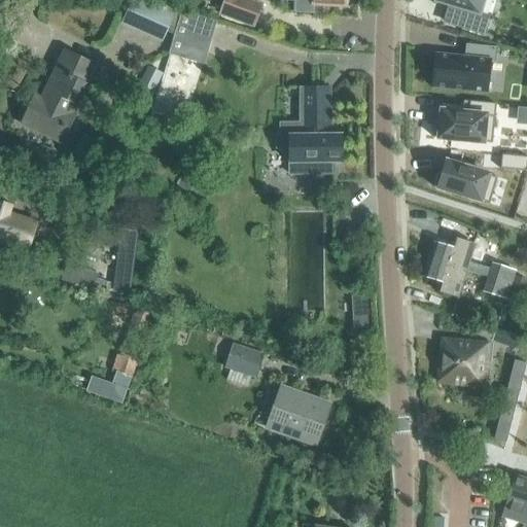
[(170,15),(136,0),(131,0),(119,25),(157,42),(170,15)]
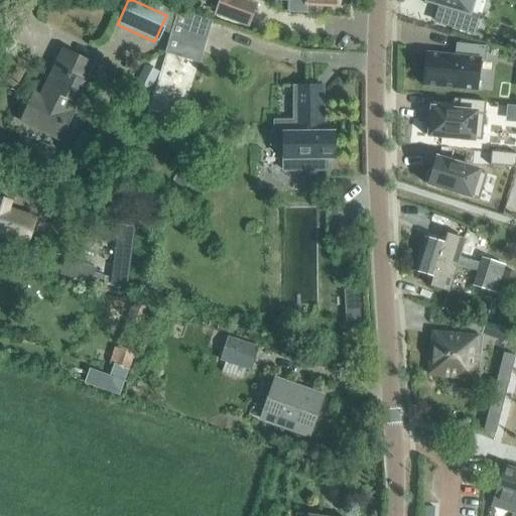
[(219,0),(215,14),(249,27),(256,6),(240,0),(219,0)]
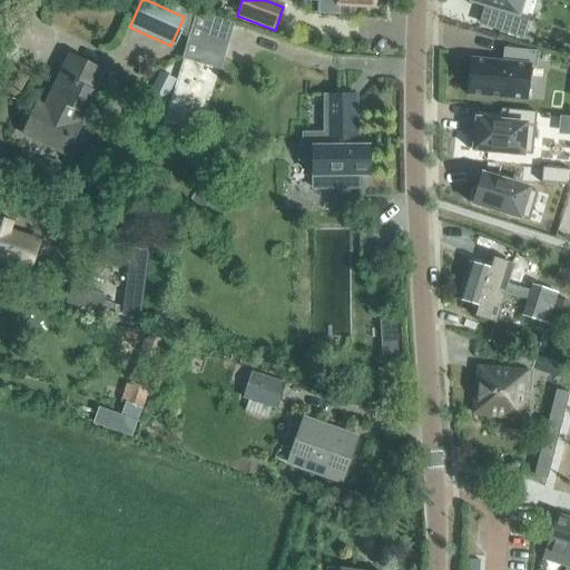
[(372,8),(372,6),(374,6),(374,0),(317,0),(317,15),(338,16),(338,7),(372,8)]
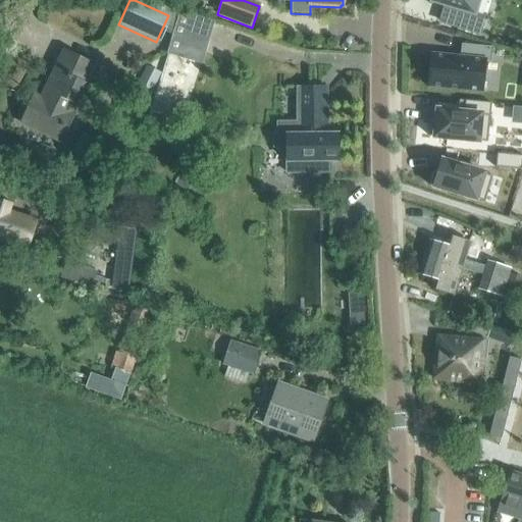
[(479,0),(430,0),(430,2),(429,3),(431,4),(431,3),(448,8),(442,24),(478,35),(483,18),(475,16),(479,0)]
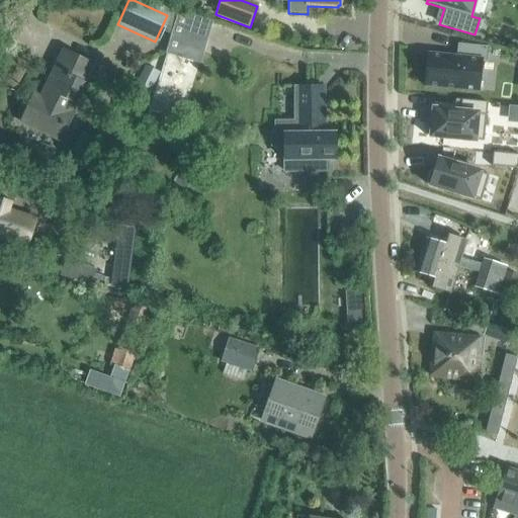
[(211,21),(179,10),(171,34),(203,46),(211,21)]
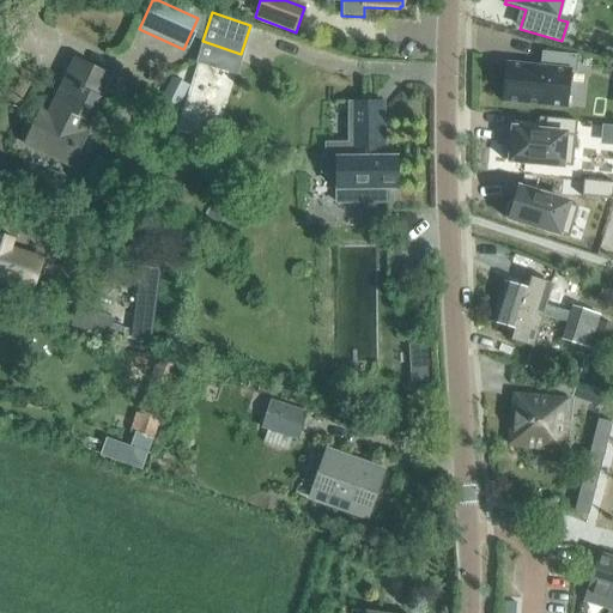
[(540,67),(505,65),(502,103),(566,109),(570,73),(576,73),(578,56),(541,53),(540,67)]
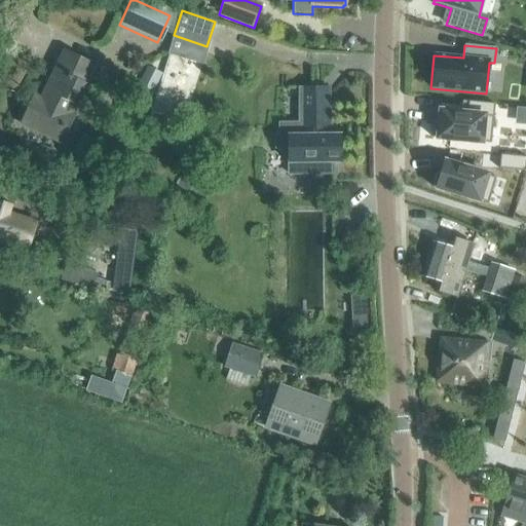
[(22,123),(63,144),(77,115),(74,114),(89,81),(87,80),(91,72),(94,73),(96,69),(63,53),(41,98),(36,96),(22,123)]
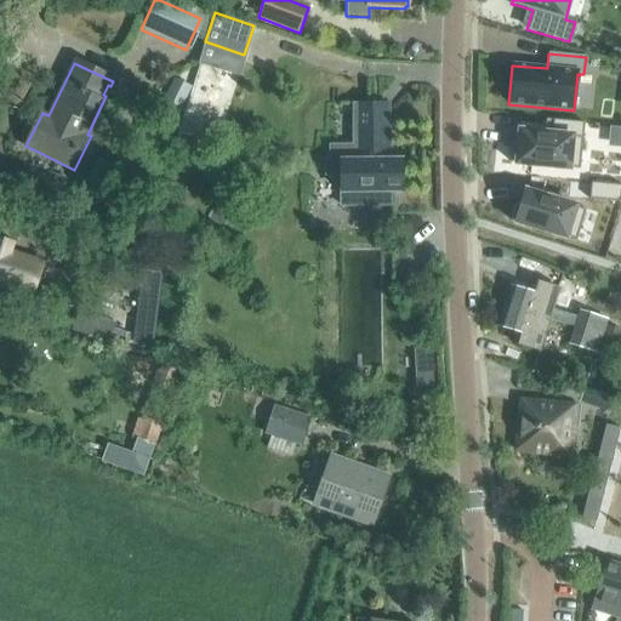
[(172,97),(165,114),(176,119),(183,103),(172,97)]
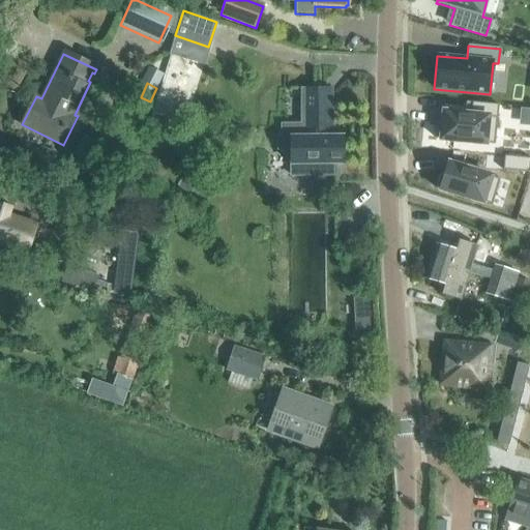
[(313,176),(335,176),(334,164),(343,164),(343,160),(345,158),(345,151),(343,149),(343,138),(332,138),(331,90),(300,90),(300,123),(281,123),(281,137),(276,138),(276,151),(289,151),(290,173),(290,176),(313,176)]
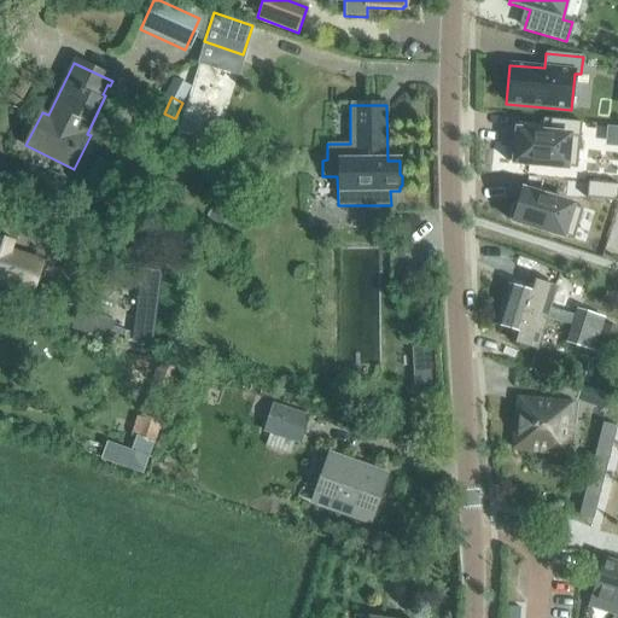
[(512,144),(509,163),(579,170),(584,123),(552,120),(551,134),(519,130),(518,145),(512,144)]
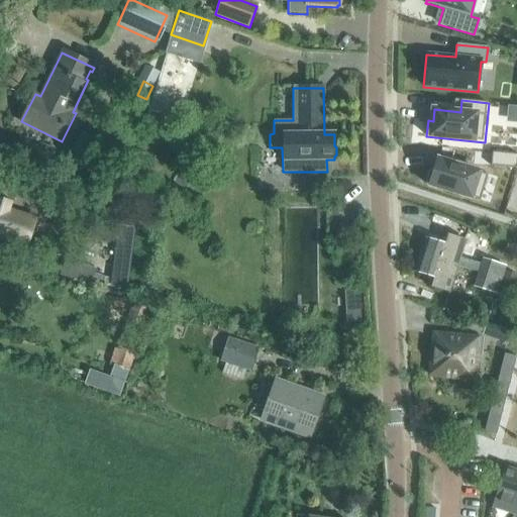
[(516,154),(493,152),(492,167),(516,169),(516,154)]
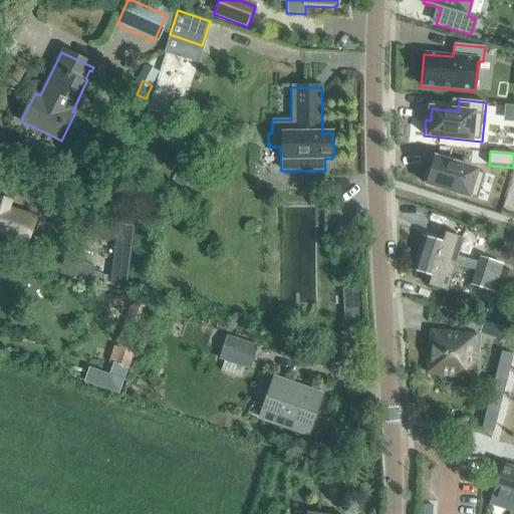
[(428,168),(424,183),(479,200),(487,175),(436,159),(433,170),(428,168)]
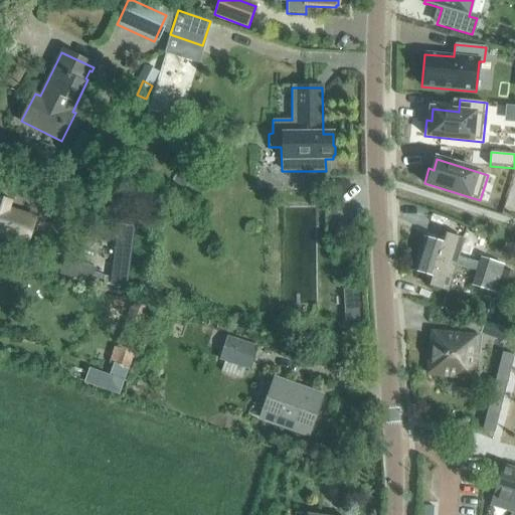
[(270,181),(251,181),(251,189),(270,189),(270,193),(304,194),(304,171),(282,171),(282,168),(270,168),(270,181)]
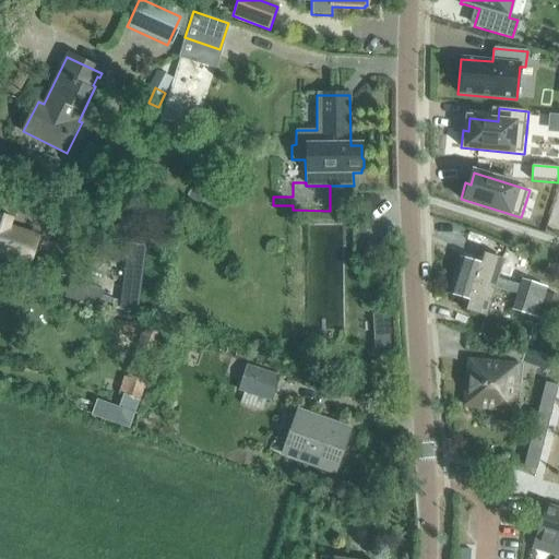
[(0,259),(30,269),(31,266),(30,266),(34,252),(27,250),(32,236),(33,236),(34,234),(11,226),(13,219),(11,219),(11,221),(0,216),(0,259)]
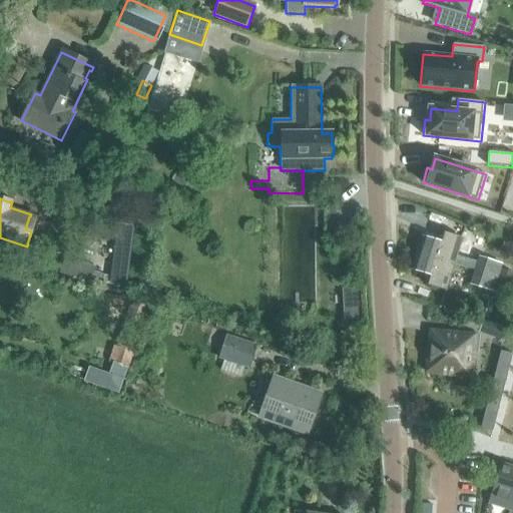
[(116,223),(108,284),(123,286),(131,225),(116,223)]
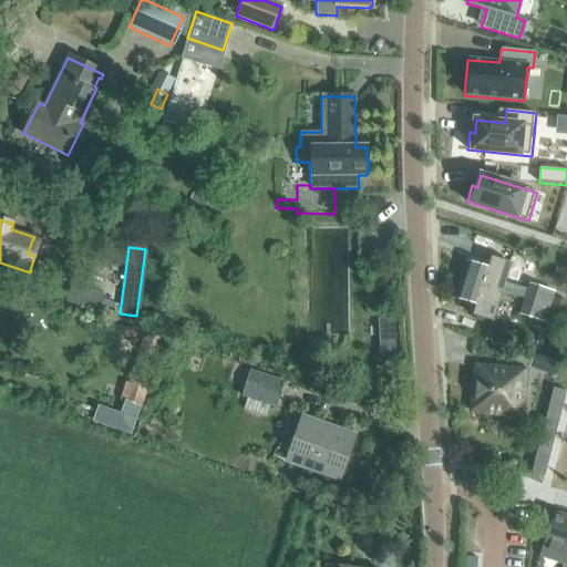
[(464,261),(457,280),(496,292),(497,288),(501,289),(503,281),(500,281),(505,264),(491,259),(487,268),(464,261)]
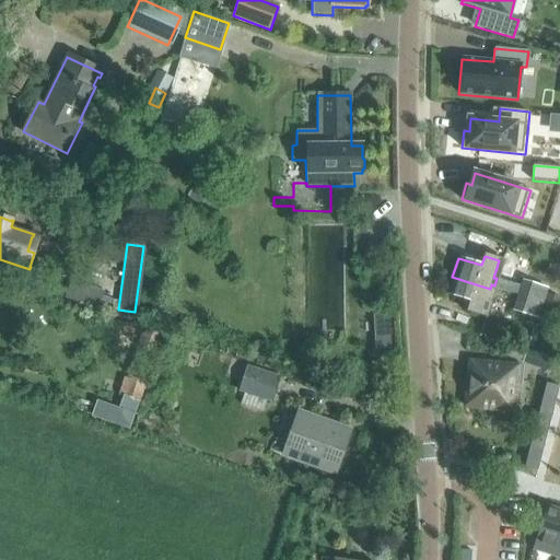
[(489,291),(490,289),(452,277),(446,295),(463,301),(461,310),(481,315),(487,299),(491,299),(493,292),(489,291)]
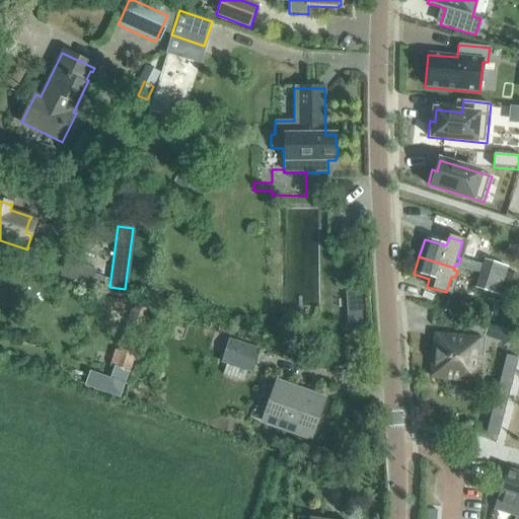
[(518,279),(513,295),(514,295),(518,280),(518,275),(508,272),(509,268),(484,261),(479,276),(502,282),(504,274),(518,279)]
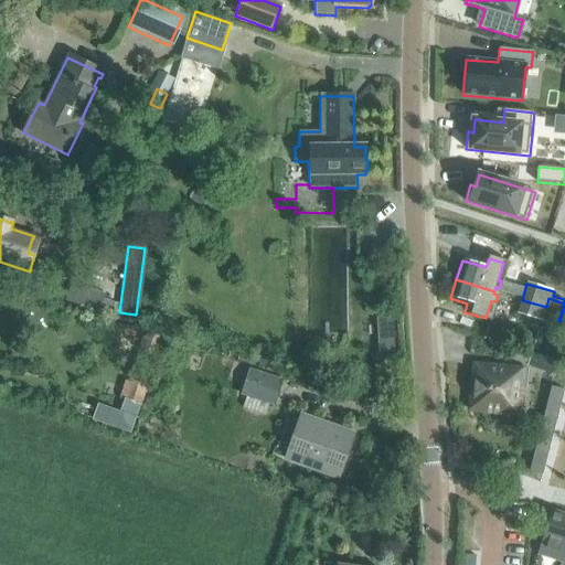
[(97,316),(104,297),(70,285),(63,305),(97,316)]
